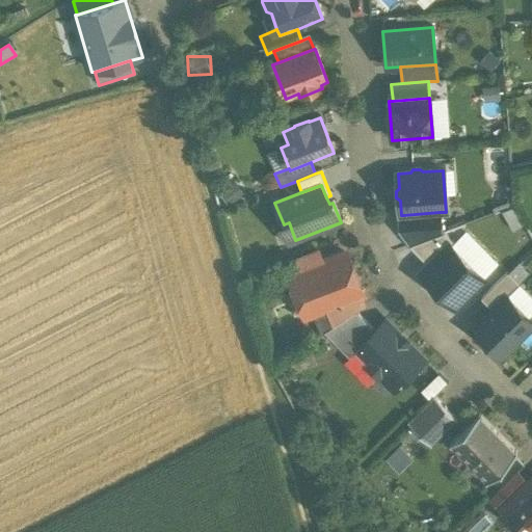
[(227,205),(245,197),(241,186),(222,193),(227,205)]
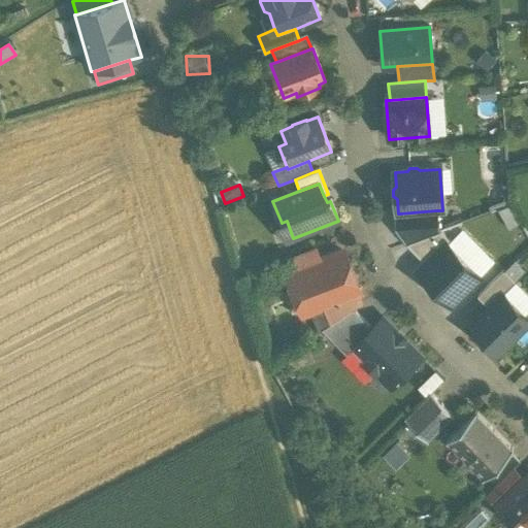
[(436,210),(400,213),(401,232),(406,244),(438,232),(436,210)]
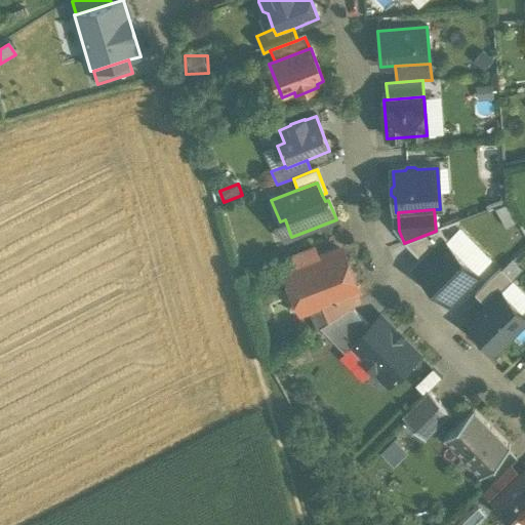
[(404,243),(423,263),(445,242),(447,240),(439,231),(436,231),(404,243)]
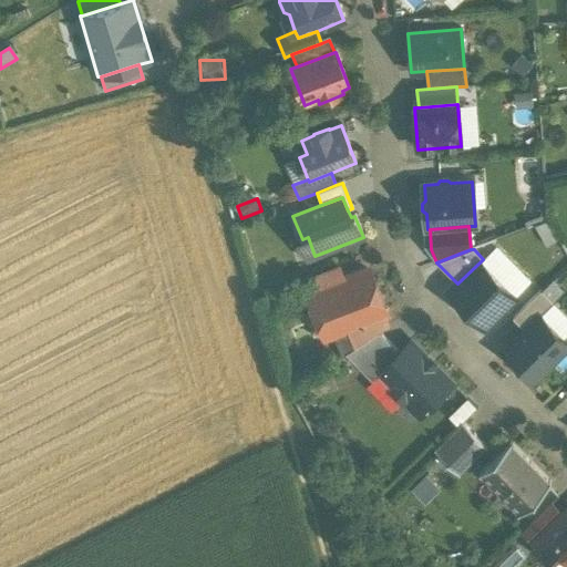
[(450,290),(485,327),(516,297),(481,261),(457,284),(450,290)]
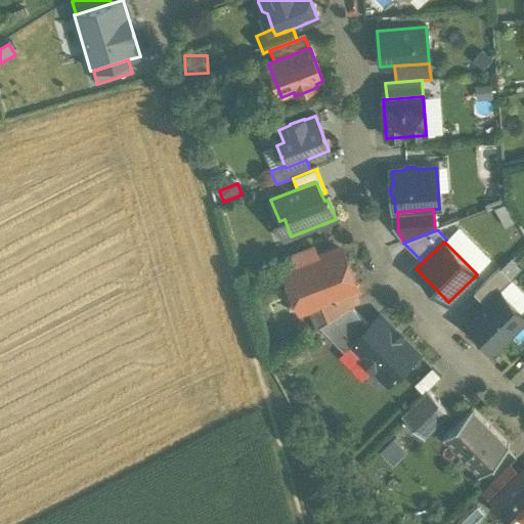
[(312,246),(288,255),(293,268),(317,258),(312,246)]
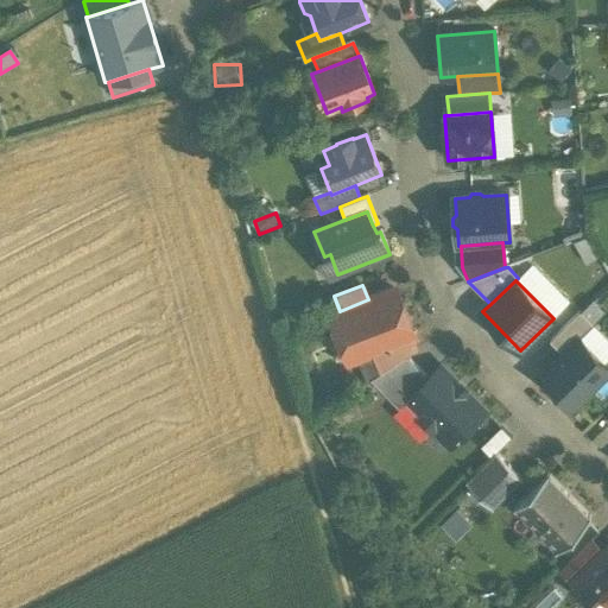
[(368,299),(340,311),(358,358),(374,350),(411,336),(393,290),(368,299)]
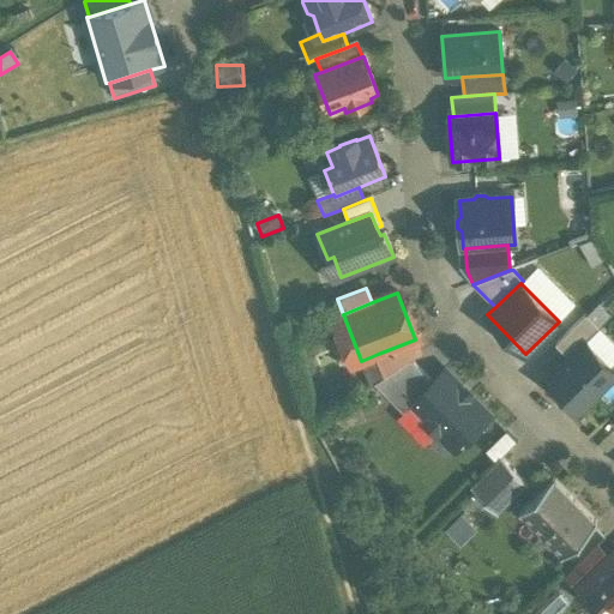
[(557,344),(570,359),(600,329),(585,315),(557,344)]
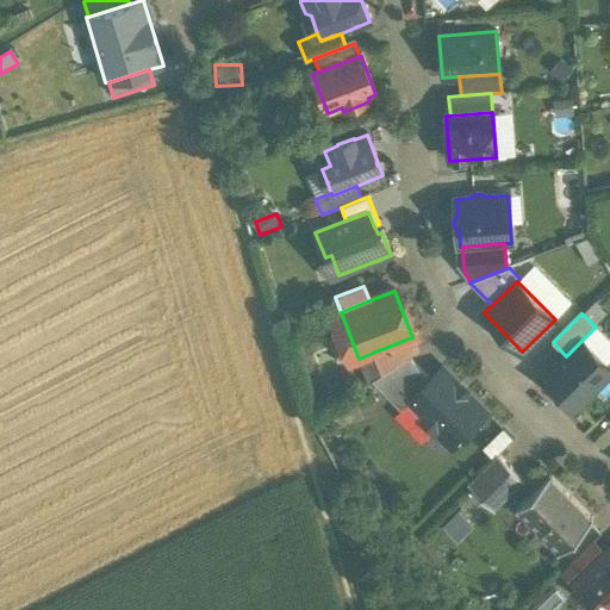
[(412,337),(375,352),(384,373),(408,358),(417,350),(412,337)]
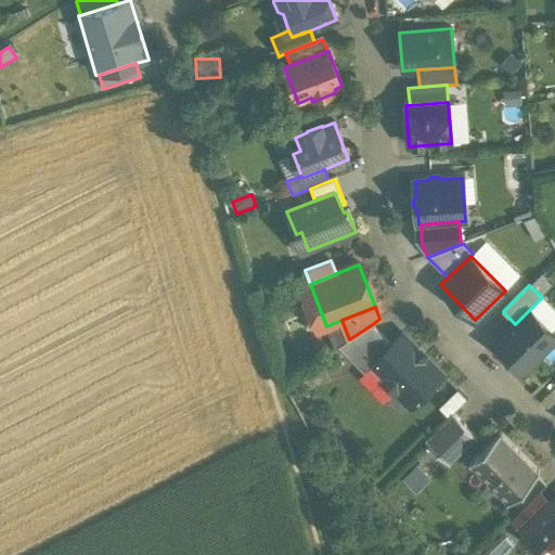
[(524,371),(554,340),(554,334),(530,309),(515,324),(495,343),(524,371)]
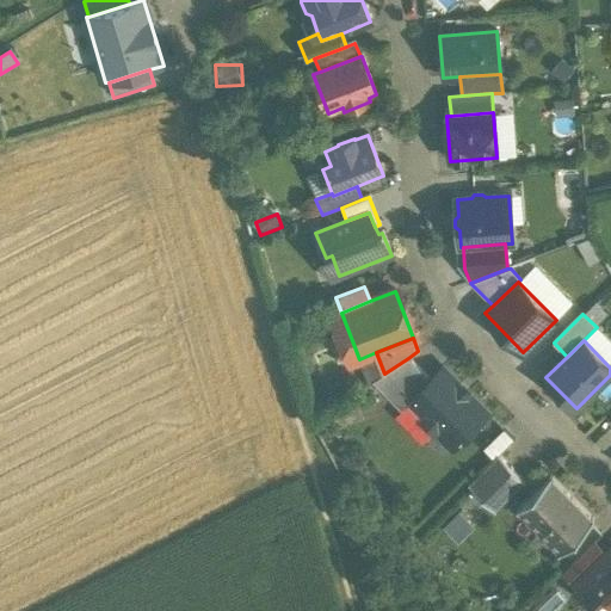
[(407,403),(431,381),(408,358),(384,374),(372,382),(401,411),(407,405),(407,403)]
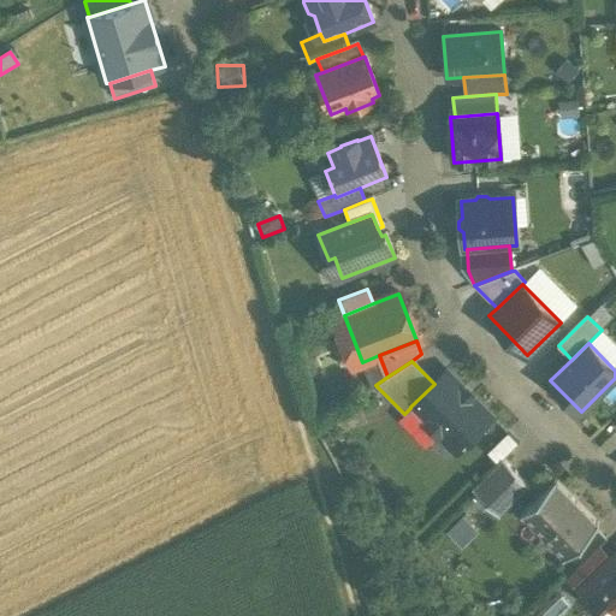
[(434,384),(410,407),(410,408),(455,454),(492,418),(446,371),(434,384)]
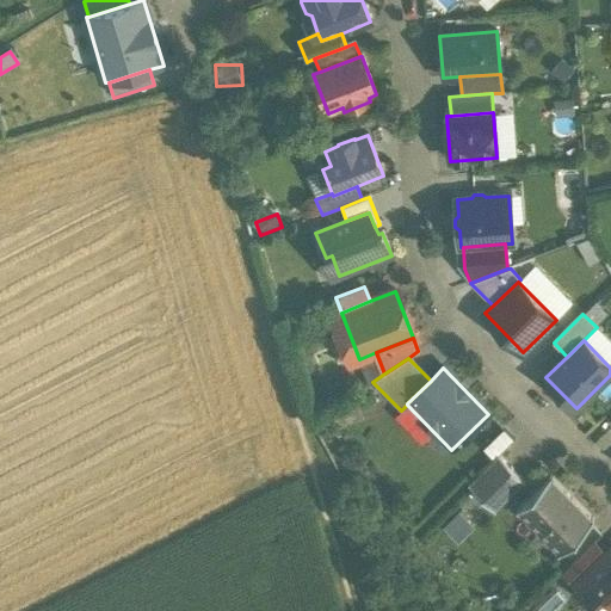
[(492,440),(504,427),(493,418),(480,431),(492,440)]
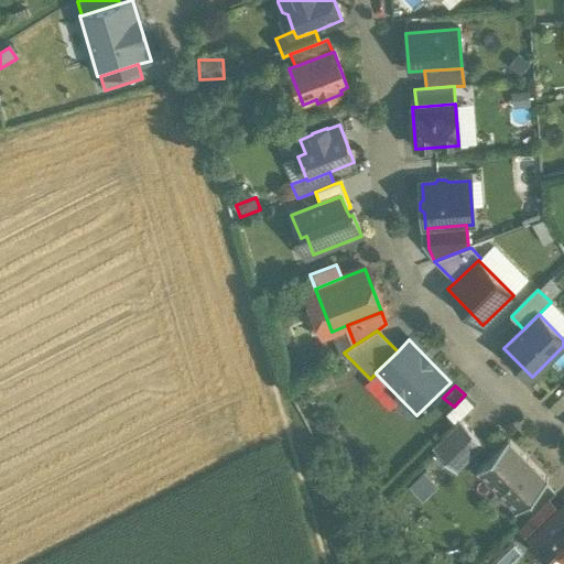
[(461,420),(432,447),(456,473),(485,445),(461,420)]
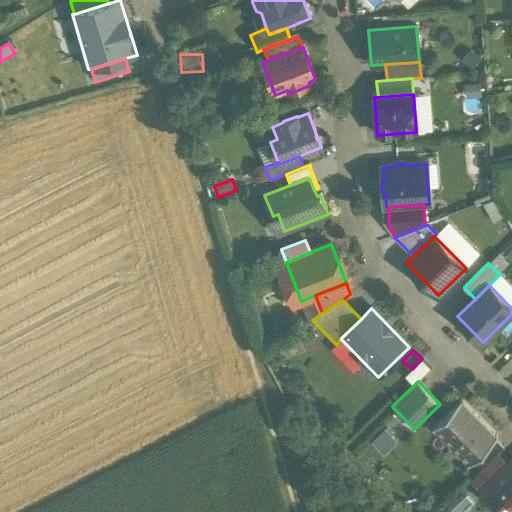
[(497,437),(461,399),(433,427),(469,464),(497,437)]
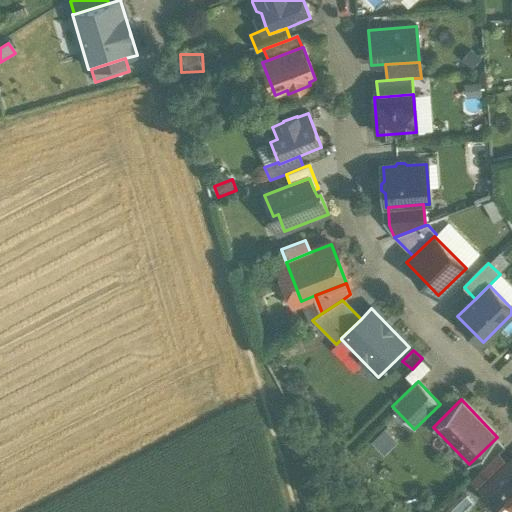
[(386,455),(400,441),(387,428),(372,442),(386,455)]
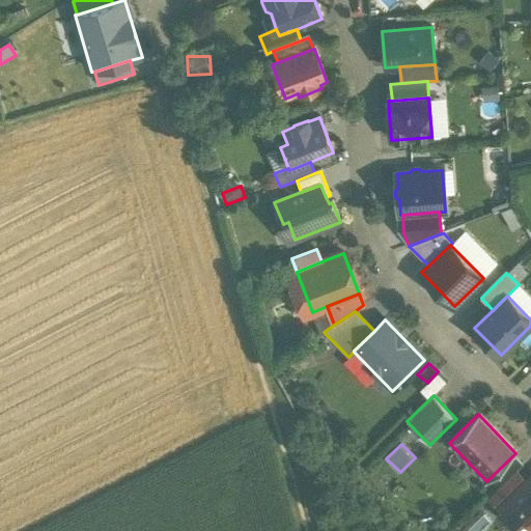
[(465,460),(456,468),(474,487),(482,480),(465,460)]
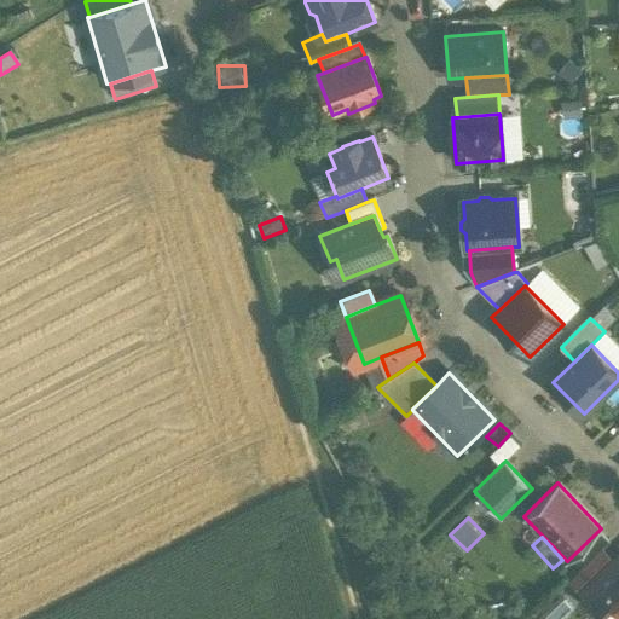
[(602,551),(572,580),(583,593),(613,563),(602,551)]
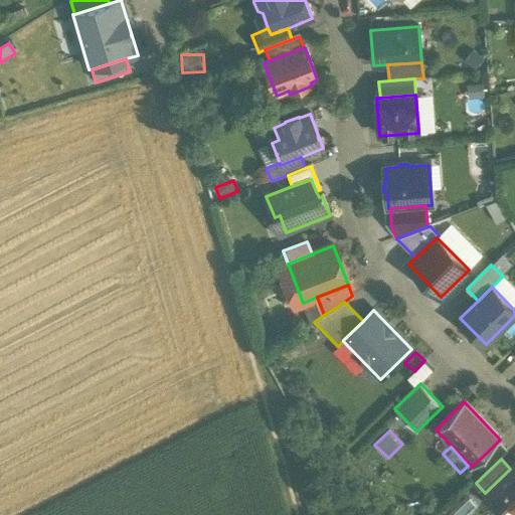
[(514,514),(514,463),(510,469),(485,493),(507,514),(514,514)]
